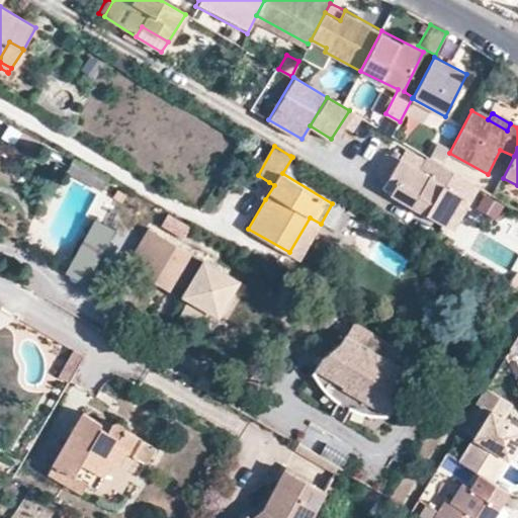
[(383,170),(392,176),(402,159),(394,154),(383,170)]
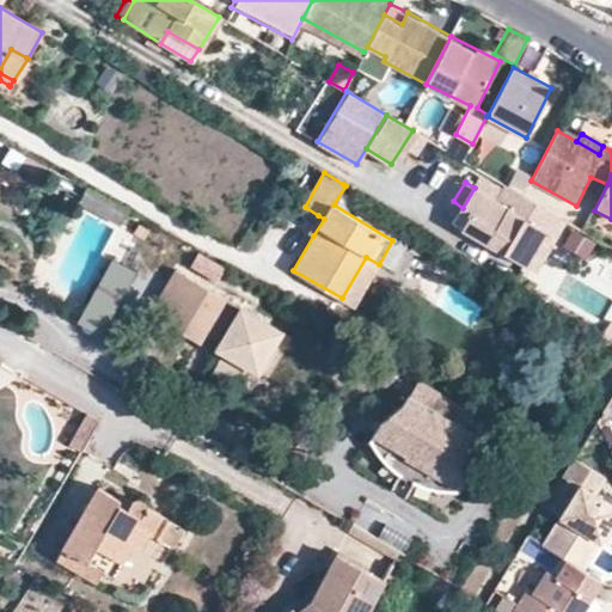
[(556,233),(564,219),(522,195),(507,185),(496,201),(475,188),(463,208),(453,224),(533,269),(548,243),(552,234),(556,233)]
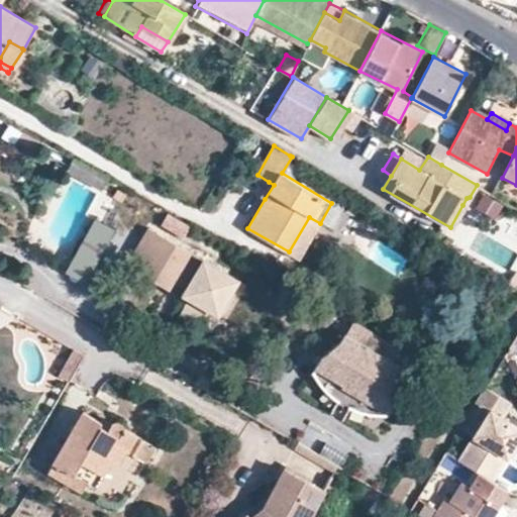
[(478,186),(477,185),(470,197),(467,198),(462,205),(463,206),(469,209),(482,188),(478,186)]
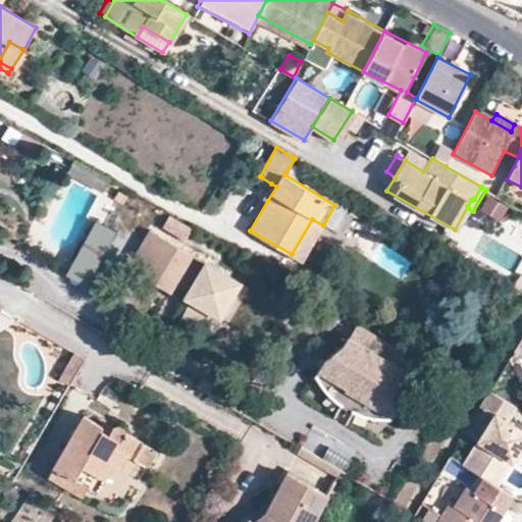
[(114,197),(123,203),(126,196),(117,190),(114,197)]
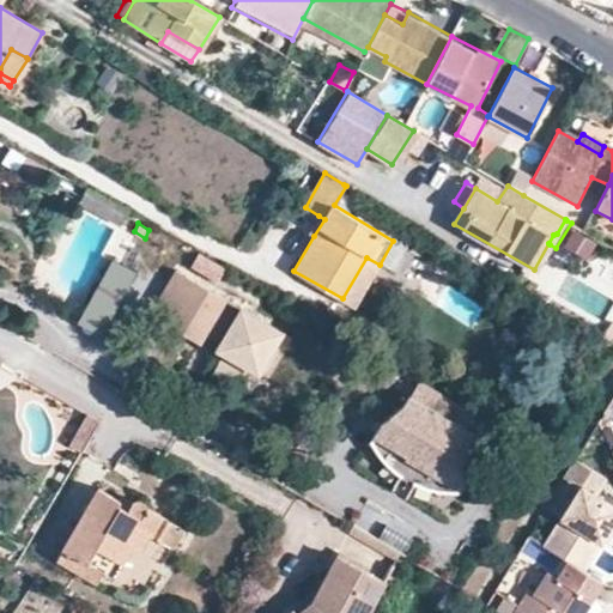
[(590,262),(600,243),(577,230),(566,249),(590,262)]
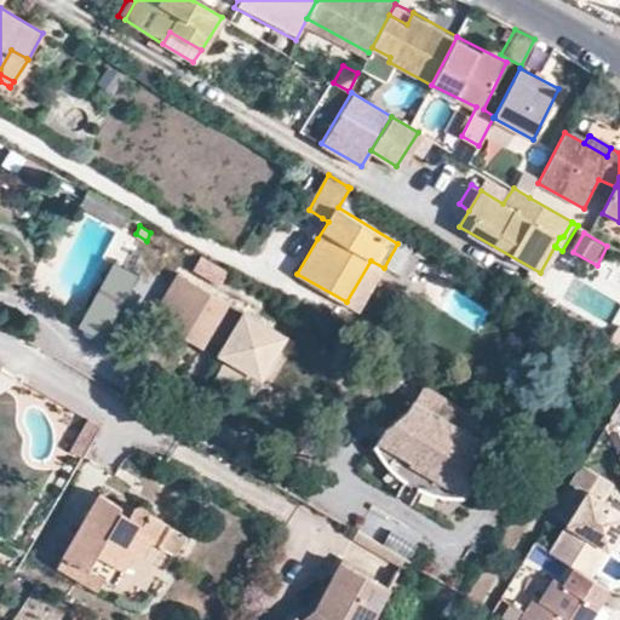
[(359,309),(384,268),(371,260),(346,302),(359,309)]
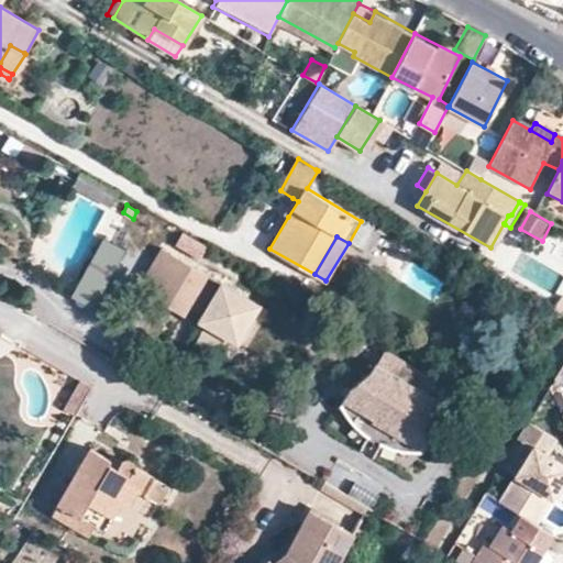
[(73,290),(91,301),(121,249),(102,238),(73,290)]
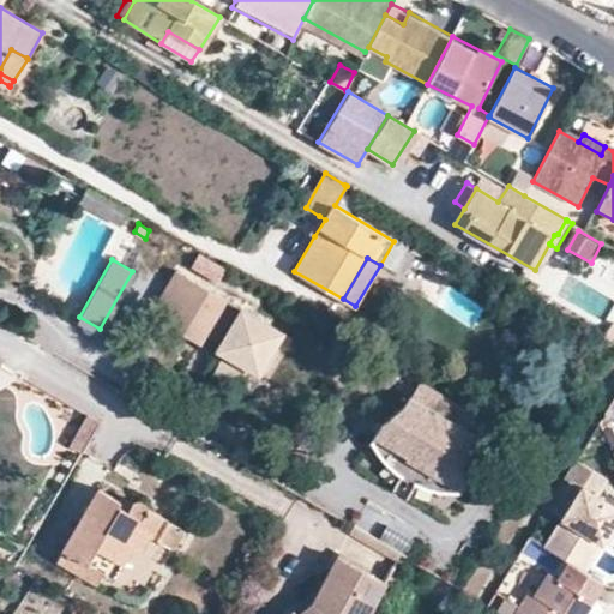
[(151,314),(158,318),(184,275),(185,272),(175,268),(150,313),(151,314)]
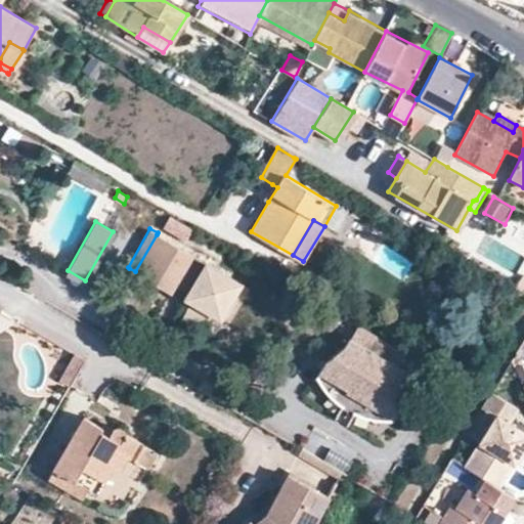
[(238,279),(158,232),(157,234),(135,271),(169,292),(177,277),(188,285),(181,295),(217,316),(238,279)]
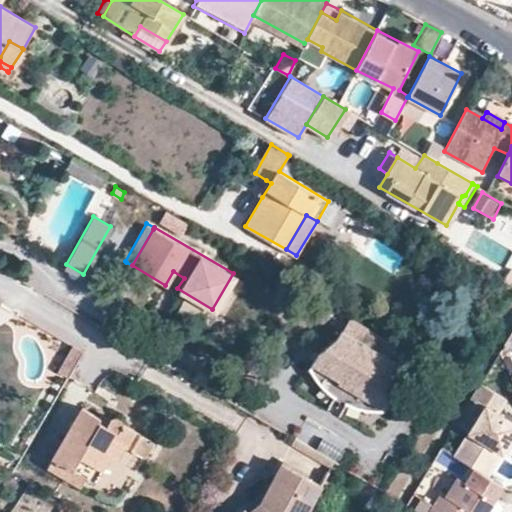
[(398,344),(352,317),(344,331),(390,357),(398,344)]
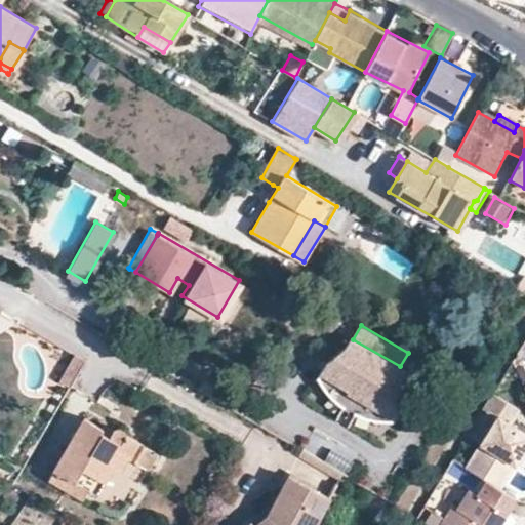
[(400,366),(353,339),(349,347),(329,362),(319,378),(330,395),(339,404),(363,417),(375,420),(394,421),(403,405),(407,381),(411,373),(400,366)]
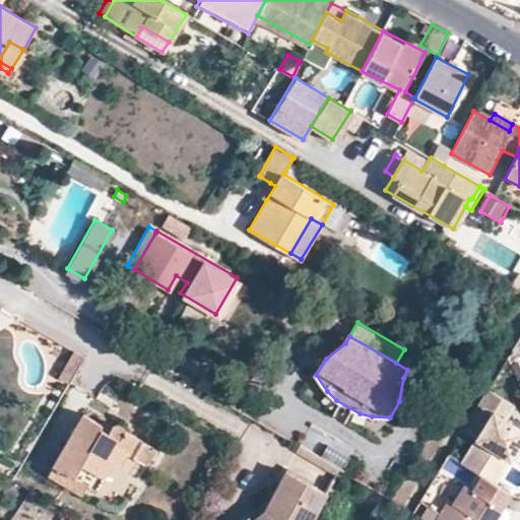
[(58,377),(69,383),(84,355),(74,349),(73,351),(58,377)]
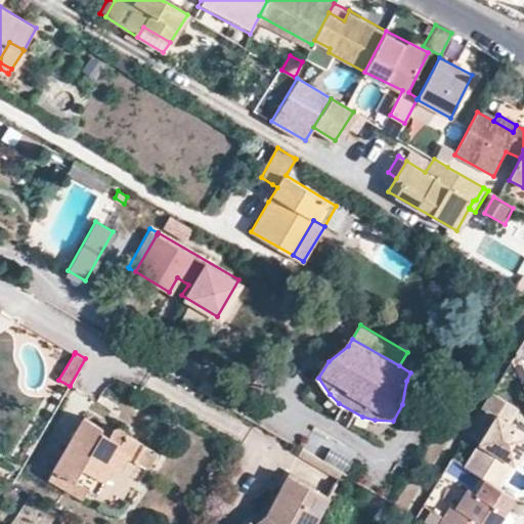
[(496,417),(480,444),(466,467),(486,479),(503,487),(519,463),(519,462),(523,452),(523,431),(512,425),(520,409),(493,394),(484,408),(496,417)]
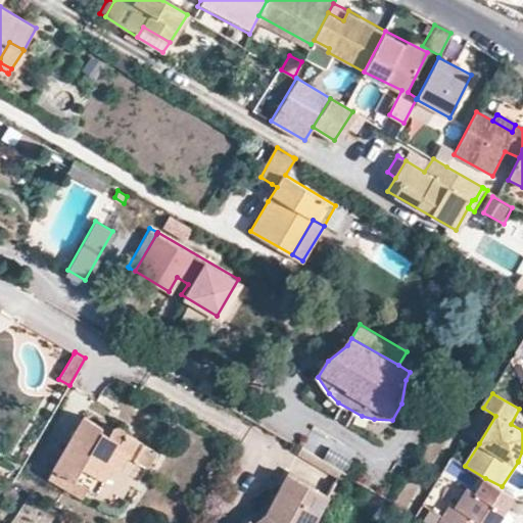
[(467,437),(479,443),(495,416),(483,408),(483,409),(466,436),(467,437)]
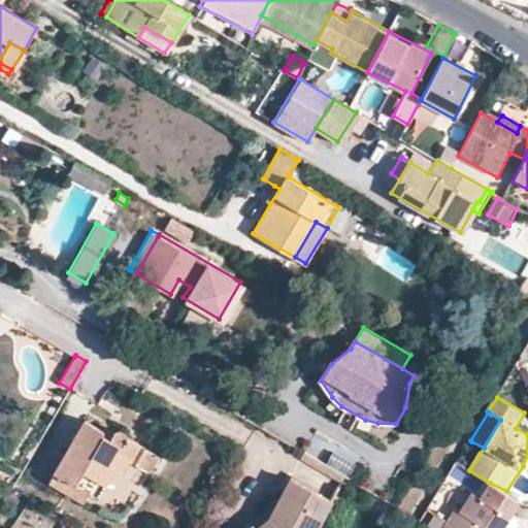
[(72,486),(83,492),(91,497),(109,467),(117,471),(125,457),(133,462),(143,447),(121,433),(108,433),(85,419),(47,481),(67,492),(68,492),(72,486)]
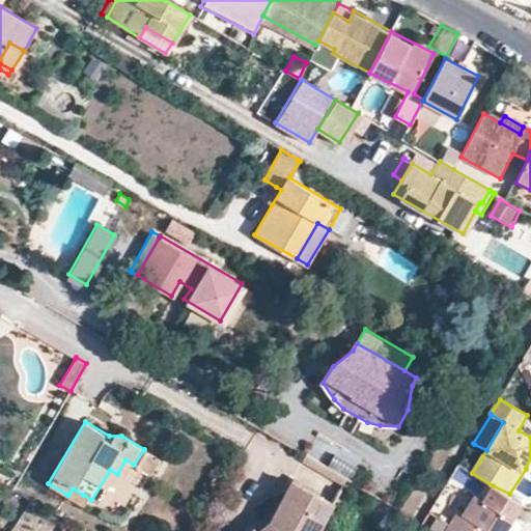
[(154,454),(144,449),(134,465),(135,465),(145,472),(154,454)]
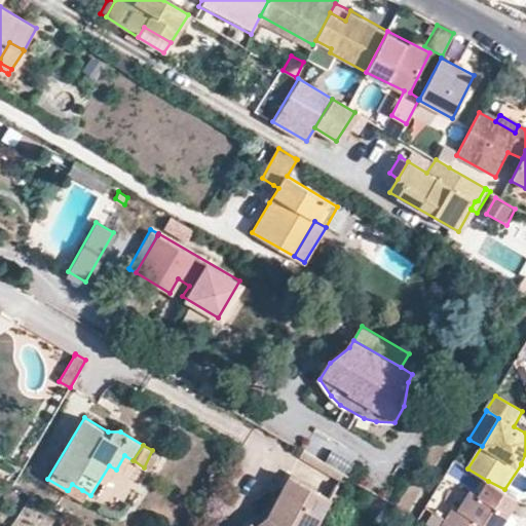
[(313,525),(328,496),(288,477),(266,520),(258,525),(252,525),(251,525),(249,525),(313,525)]
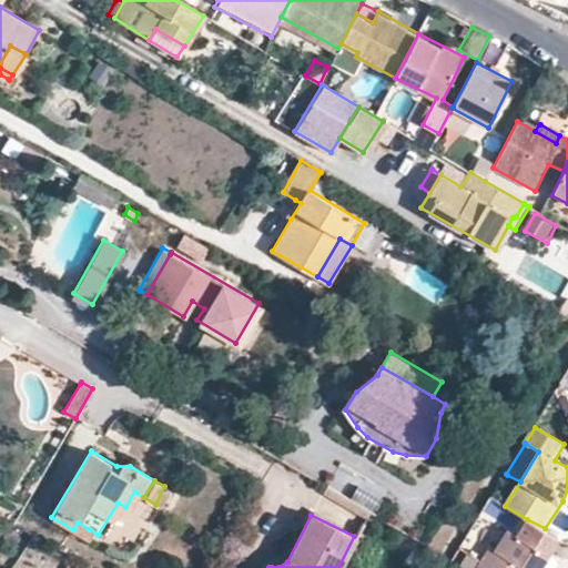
[(544,567),(553,554),(561,538),(545,528),(527,519),(518,536),(509,529),(498,548),(493,545),(479,567),(544,567)]
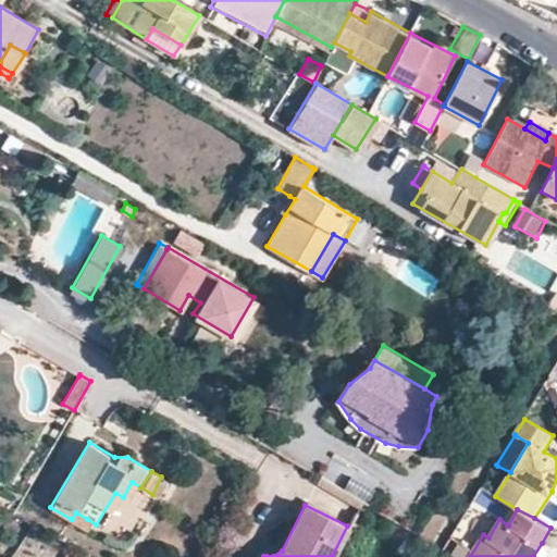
[(82,525),(87,519),(76,512),(72,519),(71,519),(82,525)]
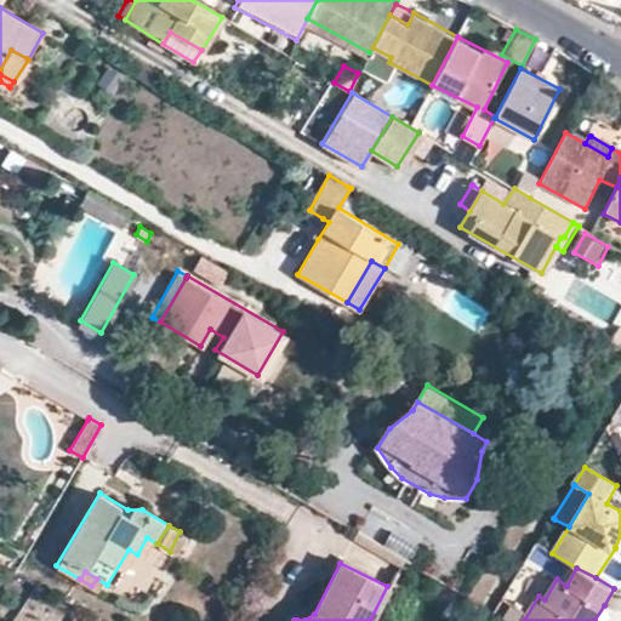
[(605,607),(604,605),(594,620),(603,620),(610,609),(605,607)]
